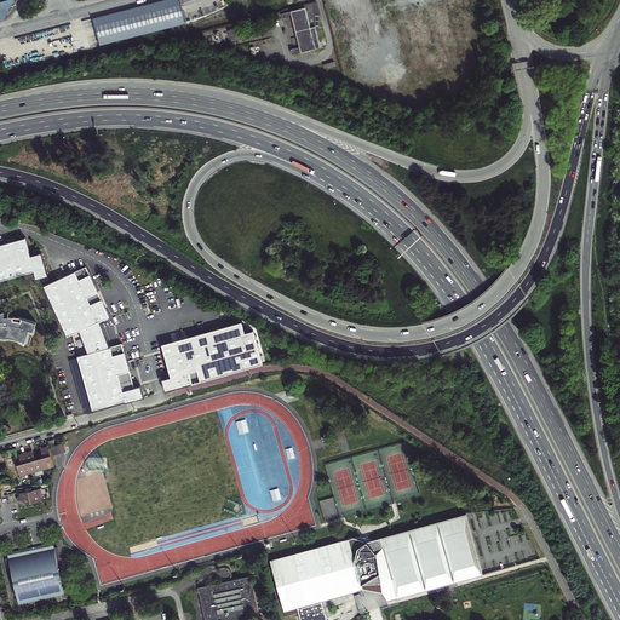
[(6,0),(0,1),(0,22),(4,21),(13,0),(6,0)]
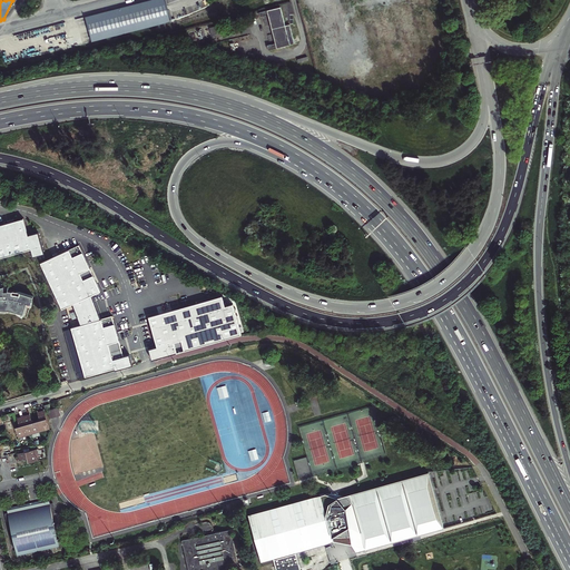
[(150,0),(85,17),(91,41),(170,22),(165,0),(150,0)]
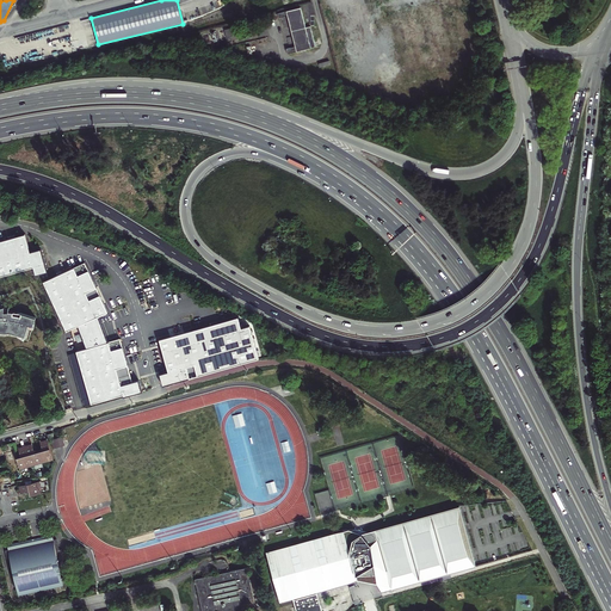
[(290,48),(282,50),(283,55),(310,48),(306,28),(301,29),(296,8),(273,14),(275,19),(283,18),(290,48)]
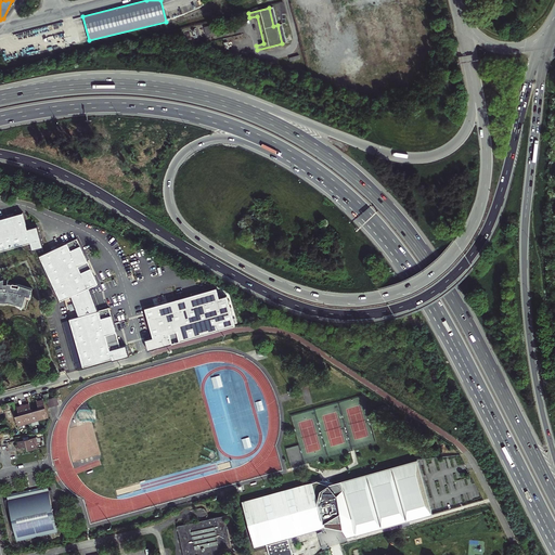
[(0,250),(30,243),(33,249),(43,246),(37,226),(27,229),(23,213),(0,218),(0,250)]
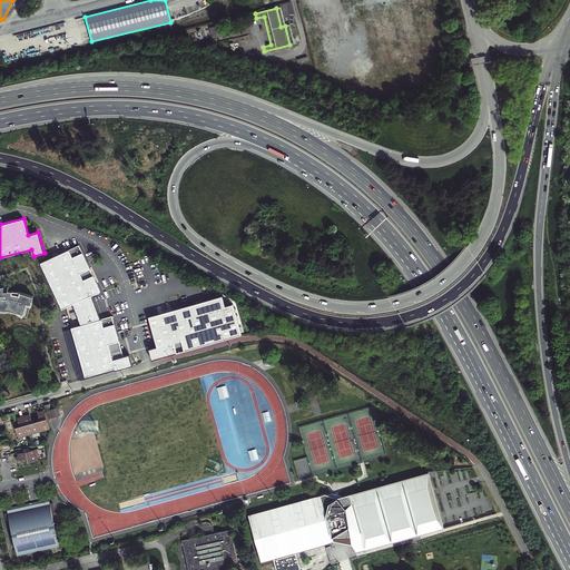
[(71,327),(85,376),(115,369),(116,370),(133,365),(129,354),(124,356),(111,316),(100,318),(92,295),(100,291),(79,245),(41,263),(62,308),(66,307),(74,304),(81,324),(71,327)]
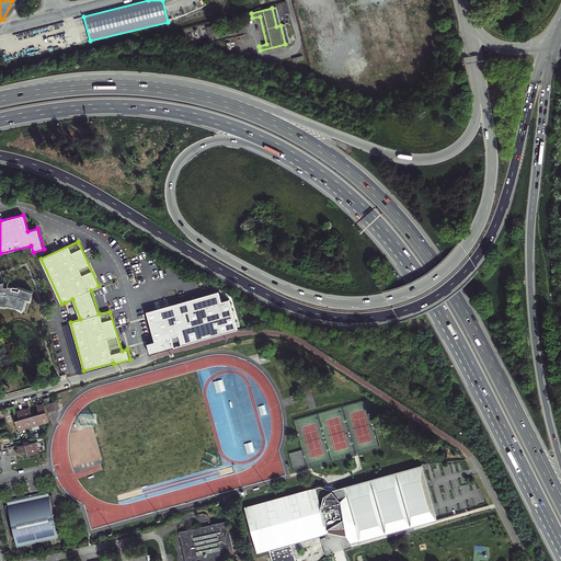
[(1,282),(1,284),(0,284),(0,304),(4,305),(10,305),(23,309),(26,298),(31,299),(33,292),(10,285),(10,281),(6,281),(1,282)]
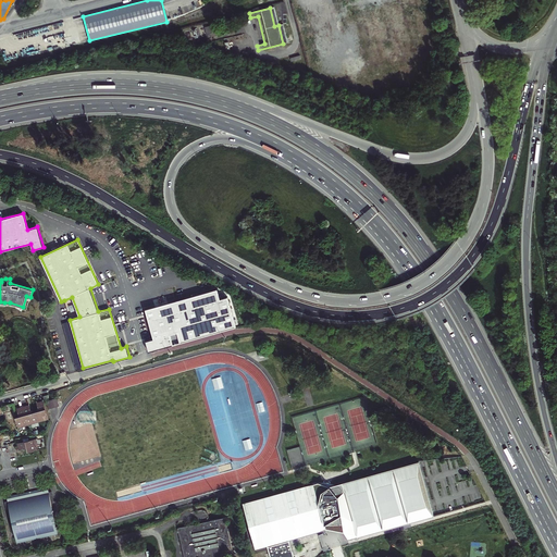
[(146,341),(148,351),(236,327),(229,297),(221,299),(218,289),(145,309),(153,338),(146,341)]
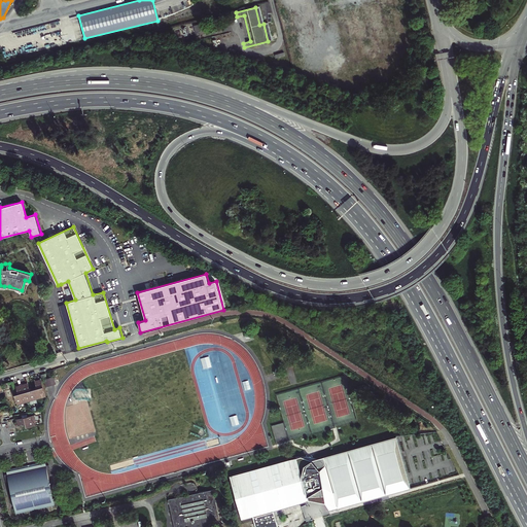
[(208,356),(202,358),(205,367),(211,365),(208,356)]
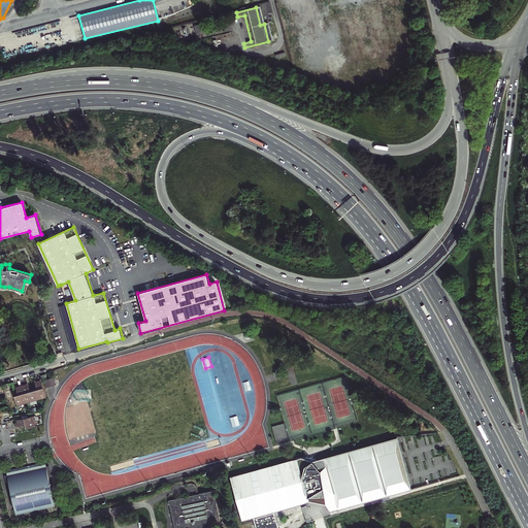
[(50,387),(57,385),(55,377),(46,380),(47,381),(48,386),(50,387)]
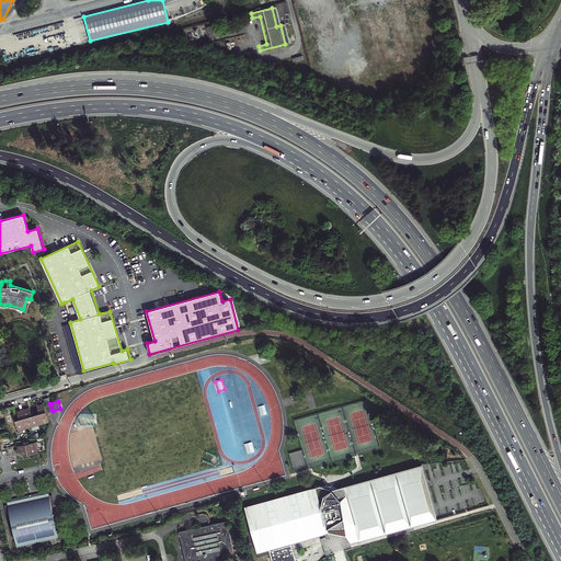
[(41,413),(36,414),(38,424),(49,422),(44,404),(42,405),(38,405),(41,413)]
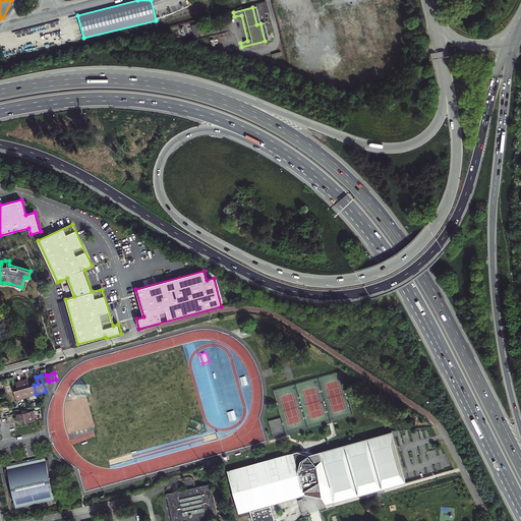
[(36,394),(34,385),(31,386),(29,379),(26,380),(21,381),(26,397),(36,394)]
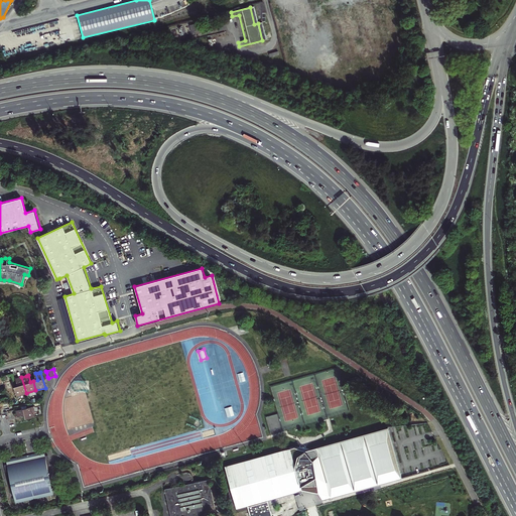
[(26,393),(21,377),(17,378),(16,379),(18,385),(14,386),(17,396),(26,393)]
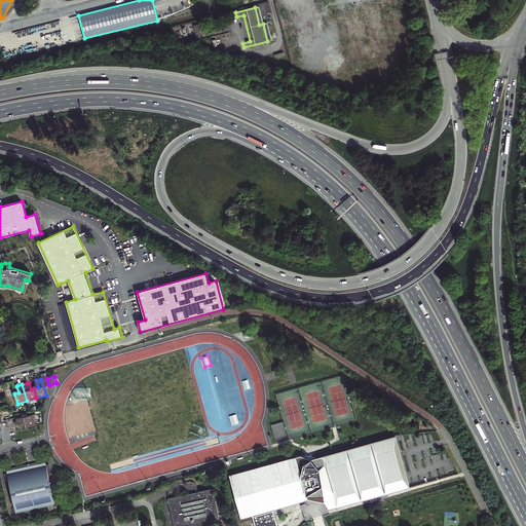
[(34,414),(16,418),(17,424),(27,422),(28,426),(37,424),(34,414)]
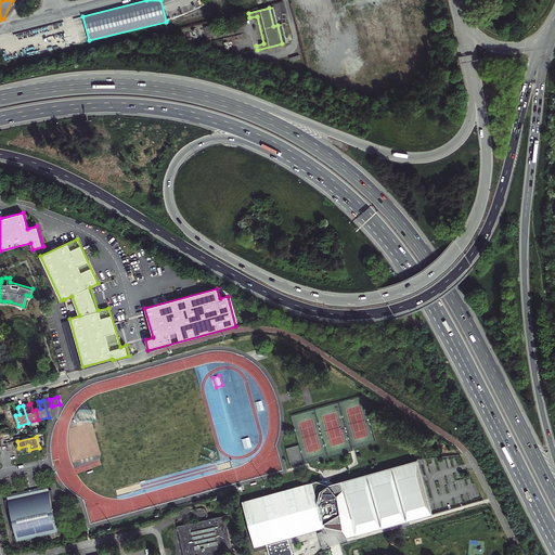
[(325,480),(315,480),(241,501),(254,549),(267,545),(269,554),(292,554),(292,551),(288,539),(325,528),(325,526),(334,528),(343,531),(347,539),(433,515),(417,460),(332,483),(325,480)]
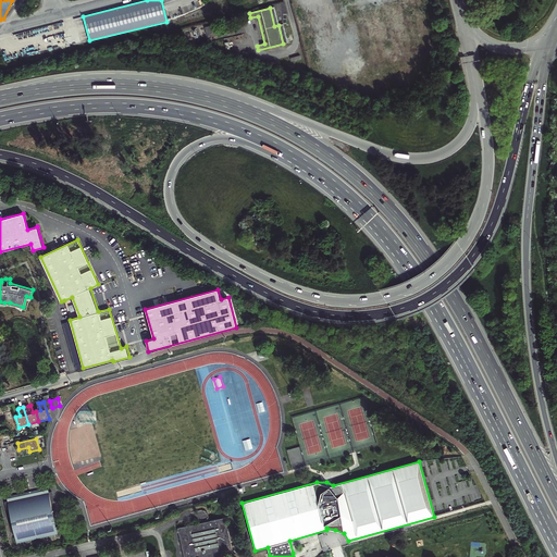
[(7,509),(9,509),(16,543),(63,533),(61,525),(56,527),(54,519),(59,518),(56,500),(53,502),(51,492),(48,492),(47,487),(7,497),(8,502),(4,502),(7,509)]
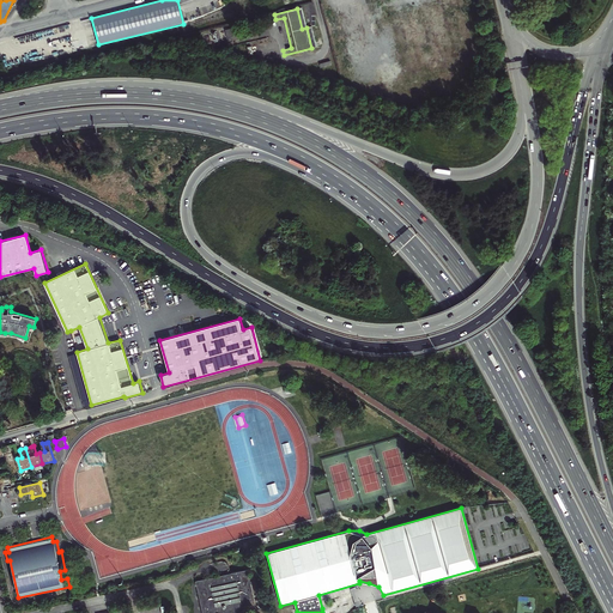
[(247,569),(196,582),(204,612),(246,612),(258,611),(247,569)]
